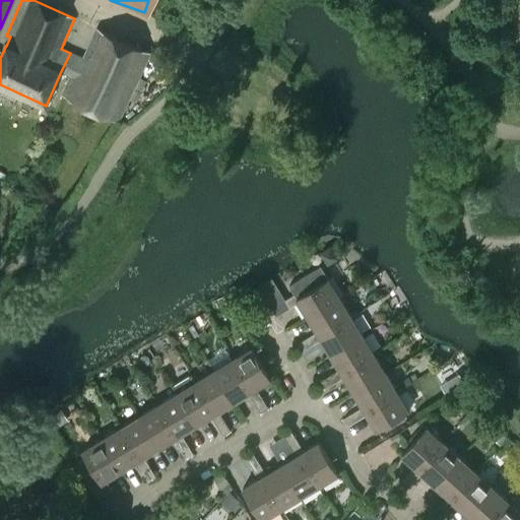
[(62,94),(118,120),(119,121),(149,54),(149,53),(98,28),(83,59),(70,53),(61,71),(71,75),(62,94)]
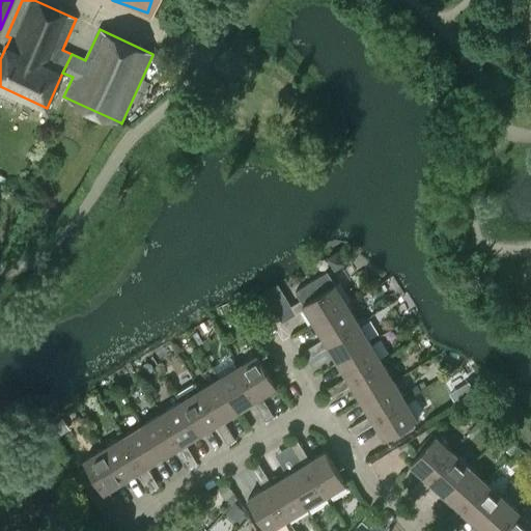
[(306,308),(315,323),(347,304),(335,283),(327,269),(294,287),(301,300),(291,306),(296,314),(306,308)]
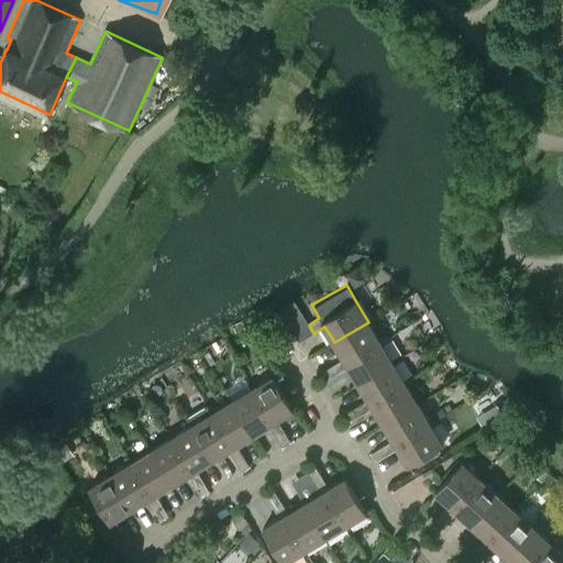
[(285,319),(297,337),(309,329),(297,311),(285,319)]
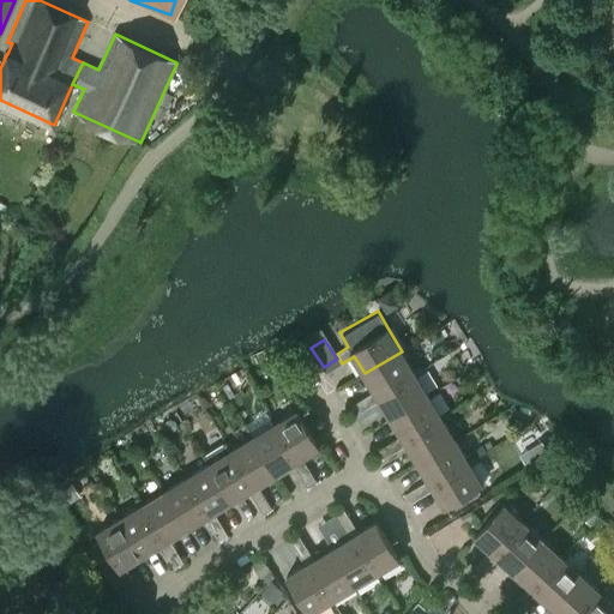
[(415,373),(402,351),(365,373),(375,391),(378,396),(415,373)]
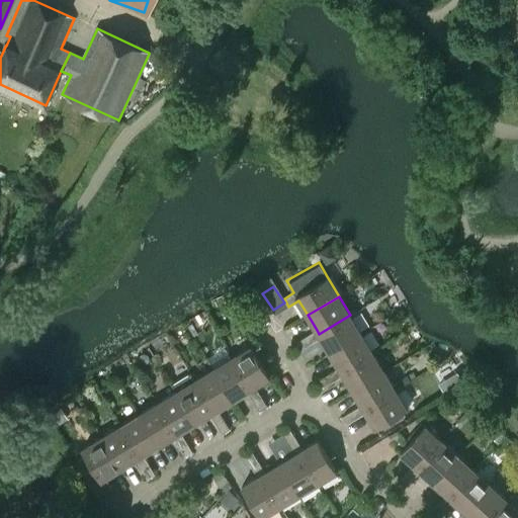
[(350,315),(319,334),(317,330),(307,336),(312,344),(321,338),(330,352),(361,333),(350,315)]
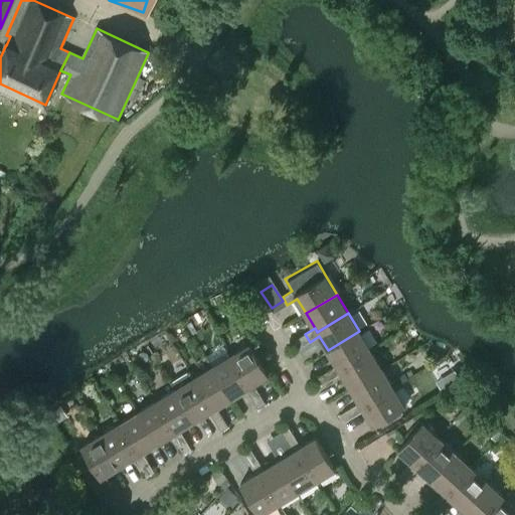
[(339,369),(370,350),(359,331),(328,350),(337,365),(339,369)]
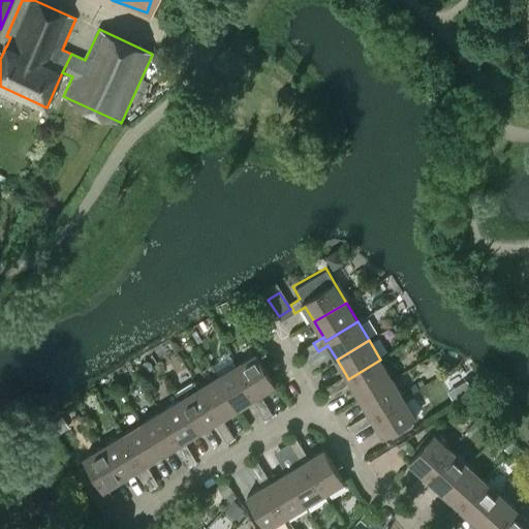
[(308,358),(318,351),(313,343),(303,349),(308,358)]
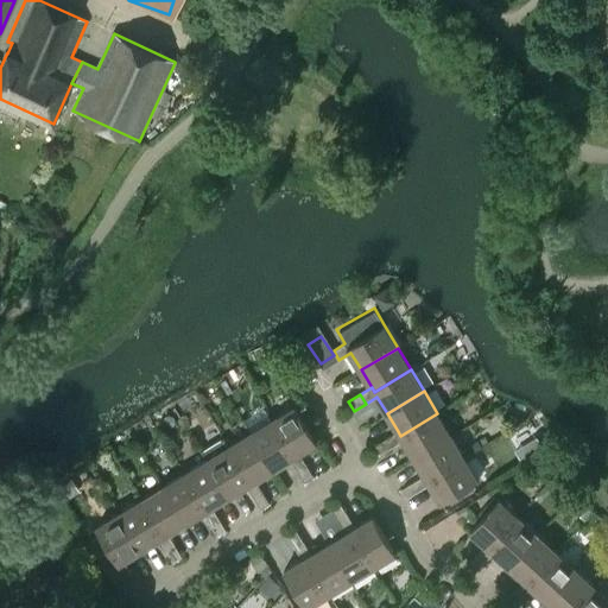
[(272,419),(295,456),(290,458),(297,470),(306,464),(299,454),(317,442),(296,405),(272,419)]
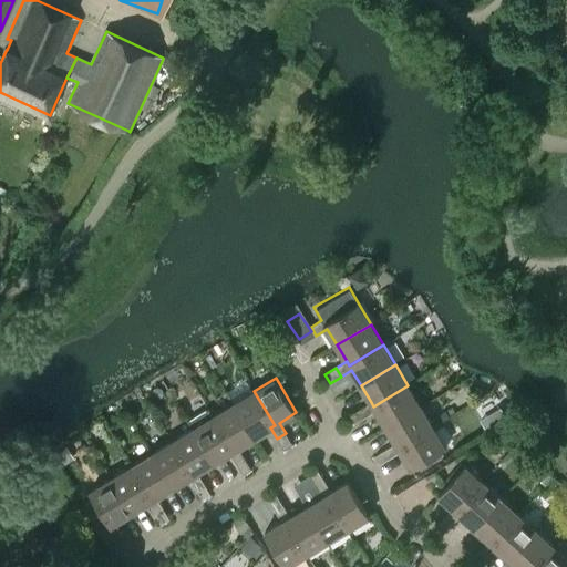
[(408,385),(373,406),(371,402),(361,409),(366,418),(377,411),(387,426),(421,405),(408,385)]
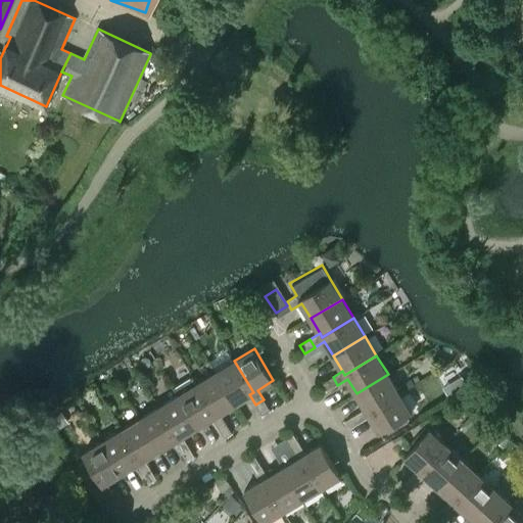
[(253,392),(234,361),(216,372),(235,403),(249,394),(253,392)]
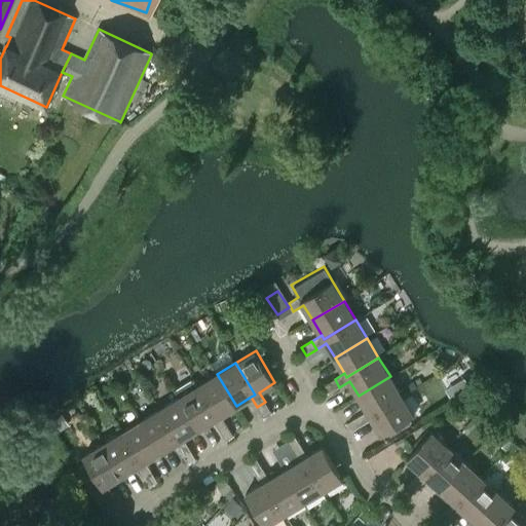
[(197,386),(217,418),(213,420),(219,430),(227,425),(221,415),(236,406),(217,374),(197,386)]
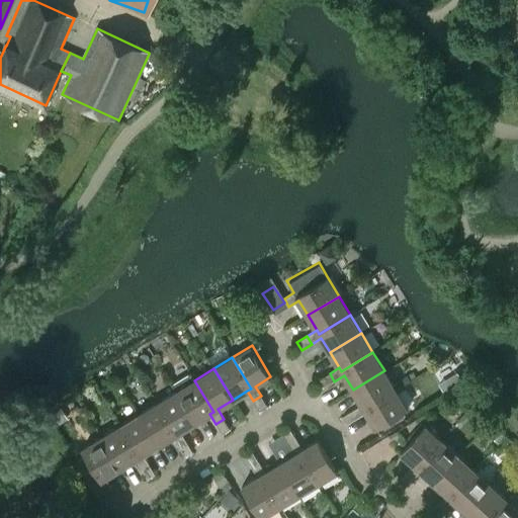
[(452,390),(466,379),(459,369),(444,379),(452,390)]
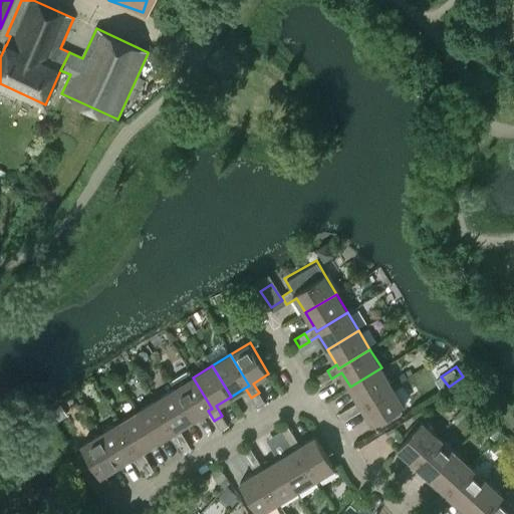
[(361,406),(393,387),(381,367),(350,387),(358,402),(361,406)]
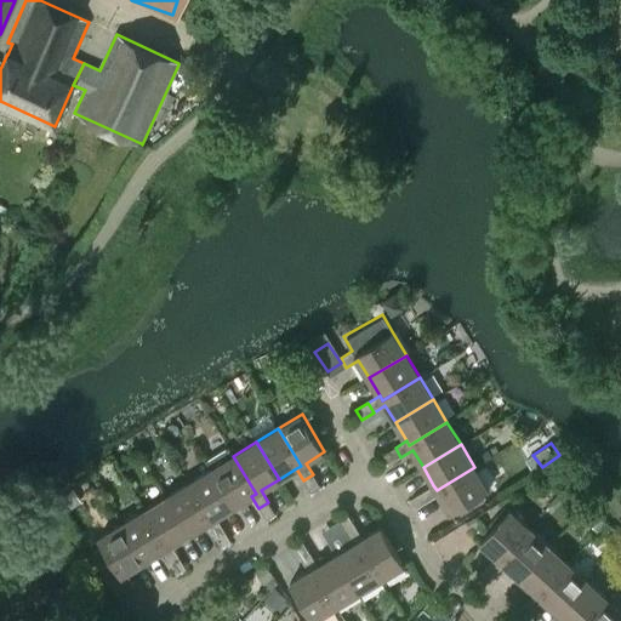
[(388,465),(400,457),(396,448),(383,455),(388,465)]
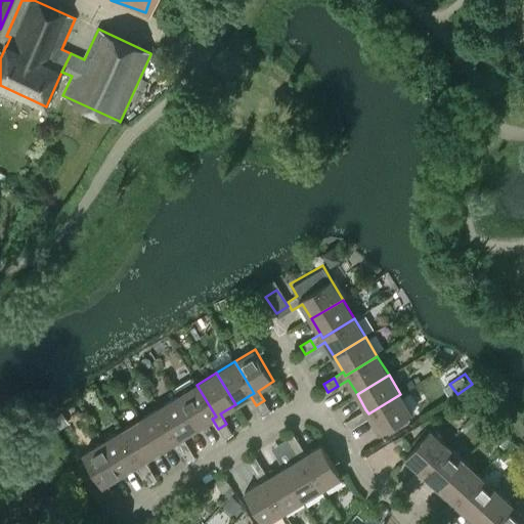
[(216,417),(197,385),(178,396),(198,428),(212,419),(216,417)]
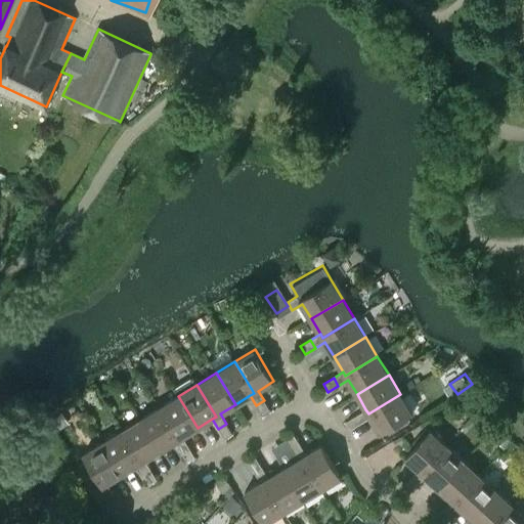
[(400,394),(368,413),(365,409),(356,416),(361,424),(370,418),(381,433),(412,413),(400,394)]
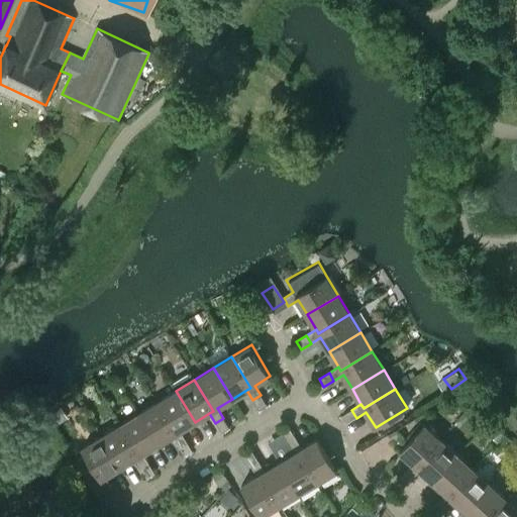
[(180,431),(195,422),(176,391),(157,402),(176,433),(173,435),(179,445),(186,440),(180,431)]
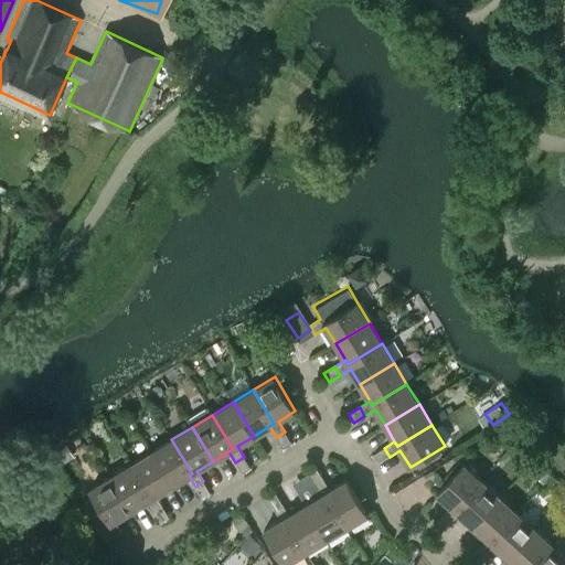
[(291,443),(285,432),(276,437),(283,448),(291,443)]
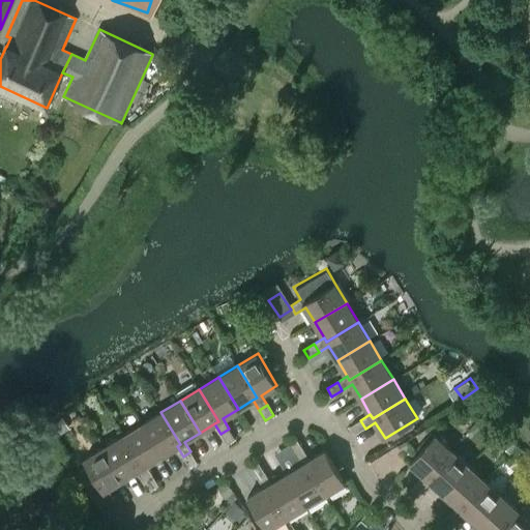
[(177,446),(180,444),(160,412),(142,423),(162,455),(177,446)]
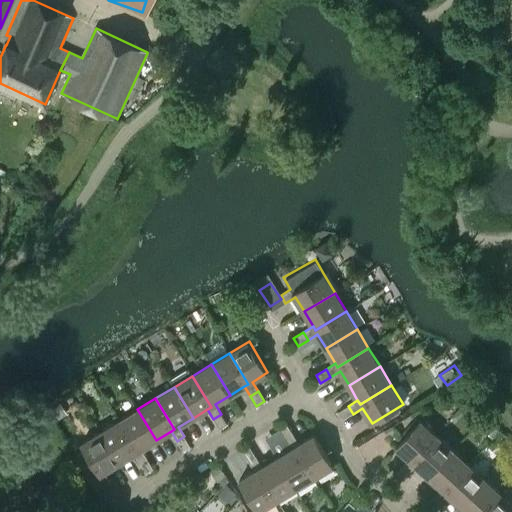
[(56,421),(66,415),(60,404),(49,410),(56,421)]
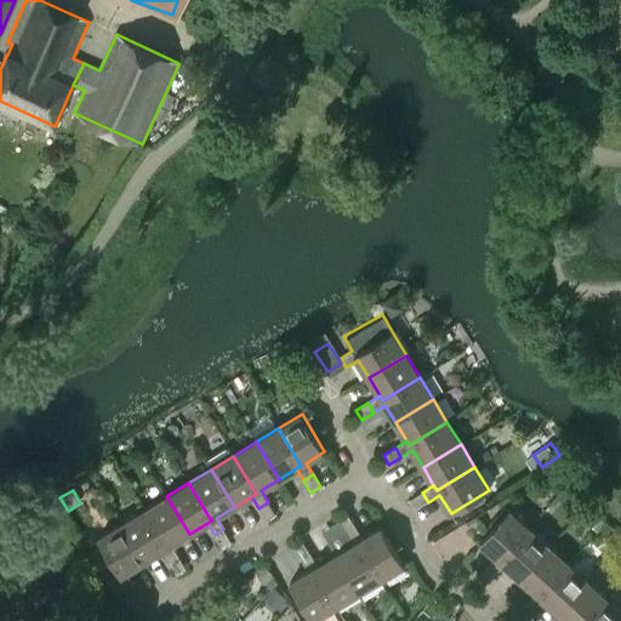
[(416,510),(428,502),(422,493),(410,500),(416,510)]
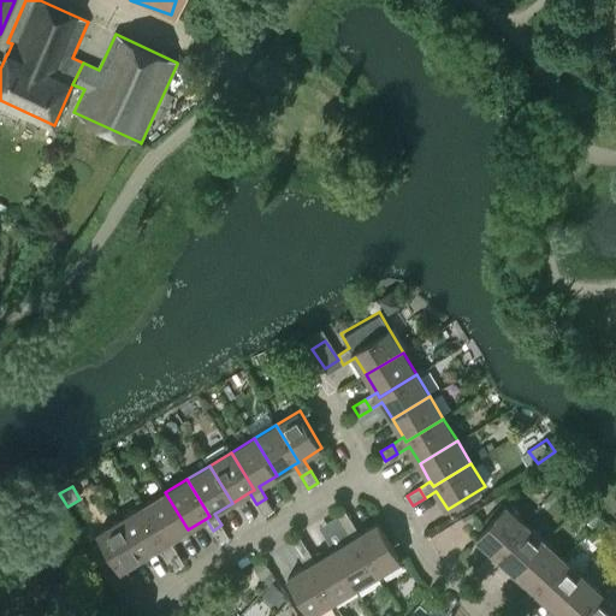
[(143,505),(165,543),(161,546),(169,557),(177,552),(170,540),(188,529),(165,492),(143,505)]
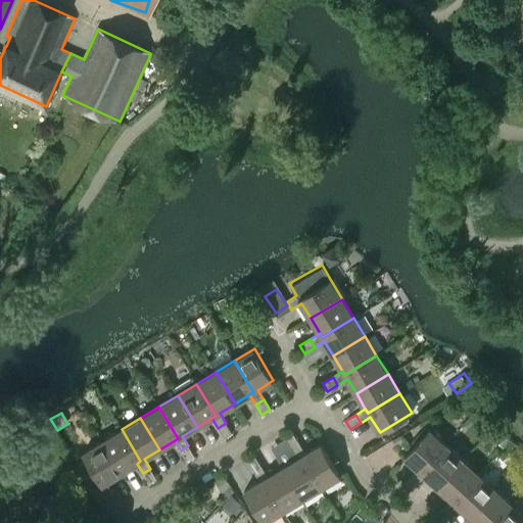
[(232,433),(226,423),(218,428),(224,437),(232,433)]
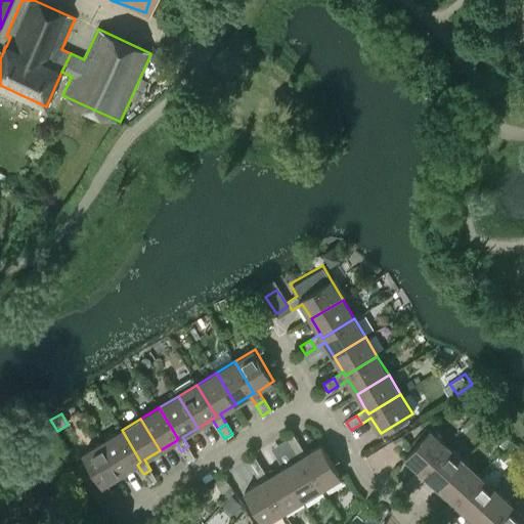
[(140,462),(122,430),(102,442),(122,474),(137,465),(140,462)]
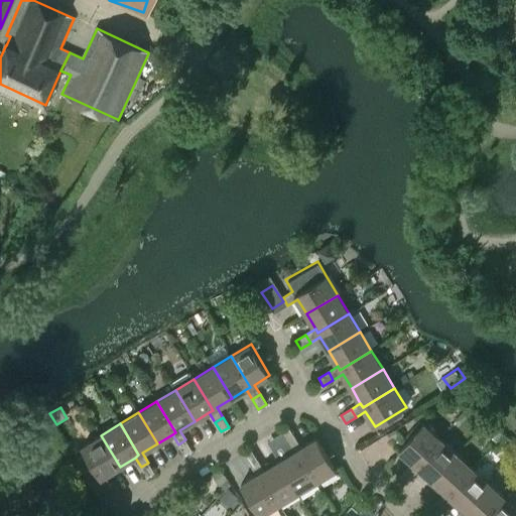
[(415,466),(440,438),(423,423),(399,450),(412,463),(415,466)]
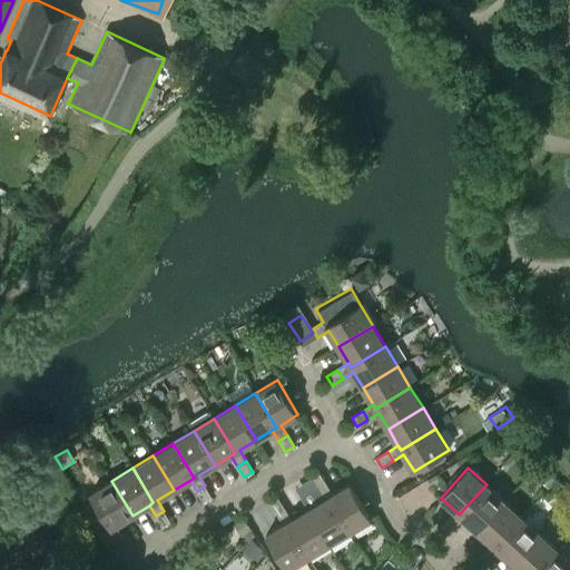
[(554,478),(556,477),(544,468),(537,477),(548,485),(554,478)]
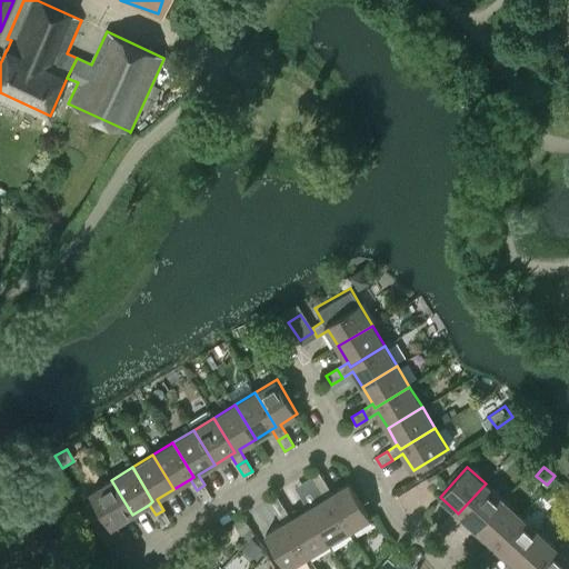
[(310,477),(317,488),(326,482),(319,471),(310,477)]
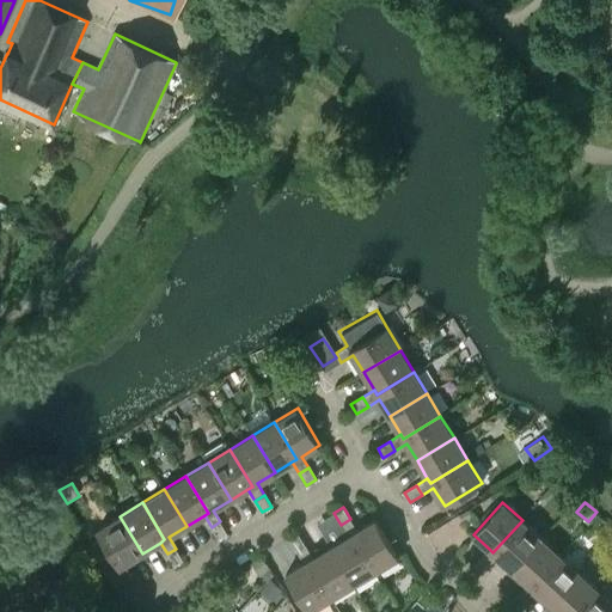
[(124,564),(142,554),(120,516),(97,530),(102,538),(90,546),(114,587),(132,576),(124,564)]
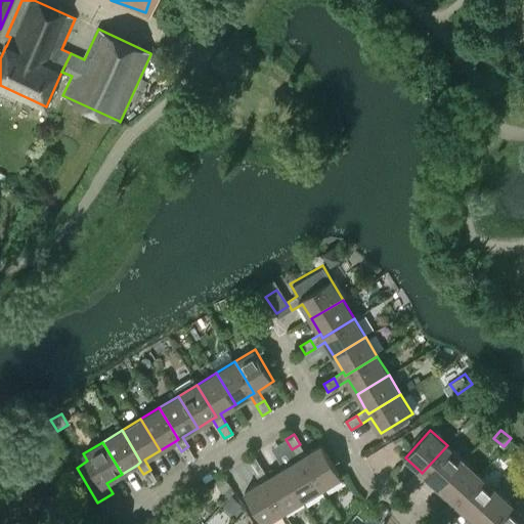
[(321,488),(302,456),(306,454),(300,444),(292,449),(298,460),(284,468),(303,499),(321,488)]
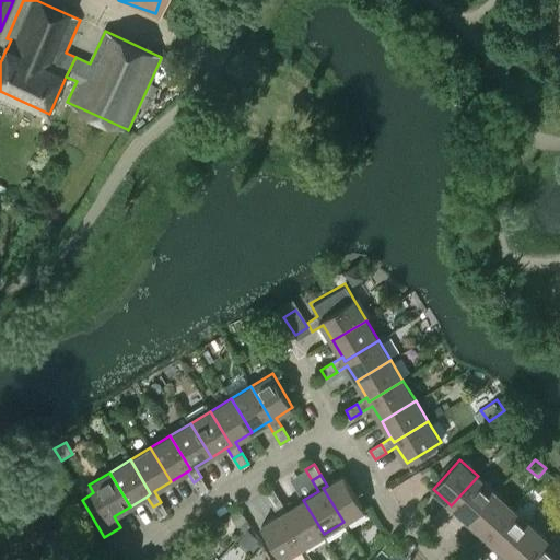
[(345,476),(327,486),(323,488),(343,522),(364,510),(345,476)]
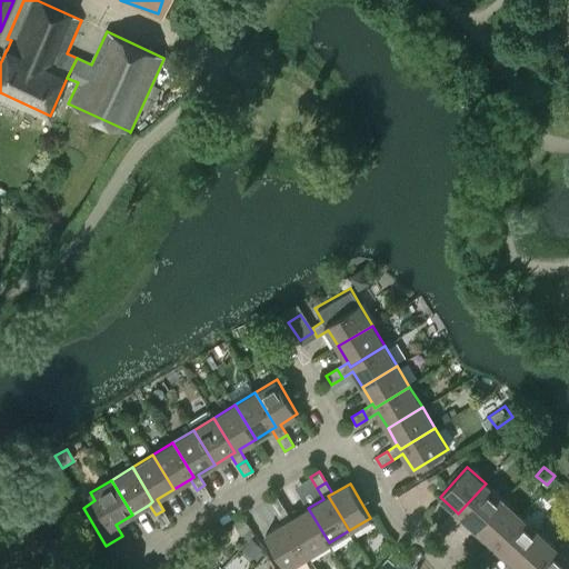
[(458,513),(455,510),(446,519),(453,526),(462,517),(476,529),(503,499),(486,483),(458,513)]
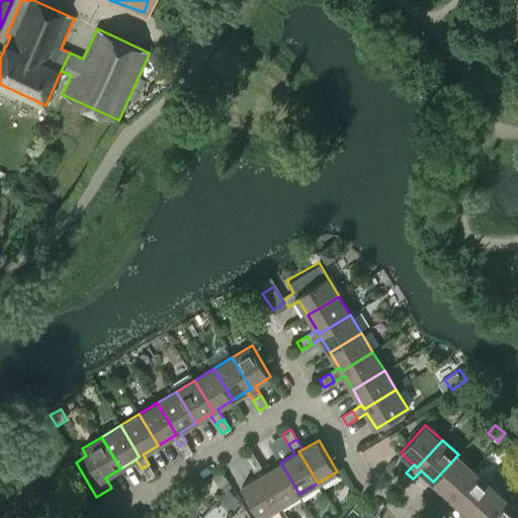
[(192,451),(186,441),(179,446),(185,456),(192,451)]
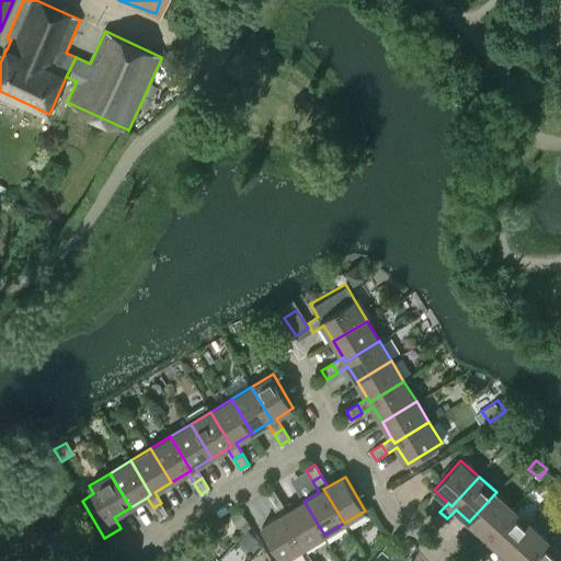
[(265,495),(272,505),(281,501),(274,490),(265,495)]
